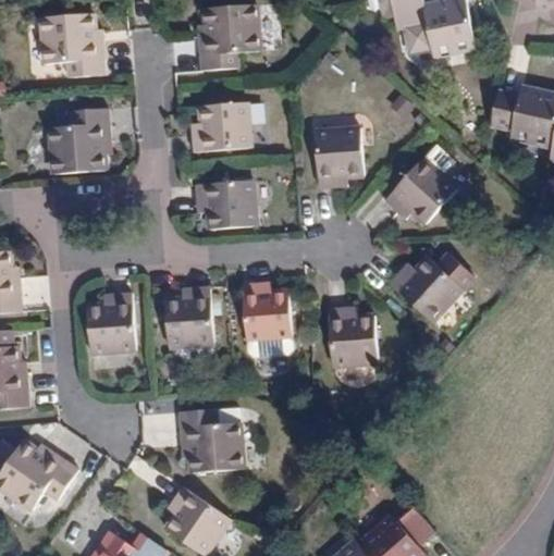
[(445,0),(422,4),(421,0),(390,0),(396,31),(427,25),(431,49),(472,41),(464,0),(445,0)]
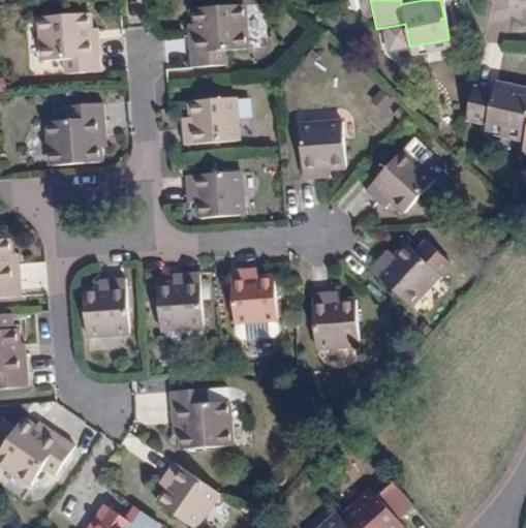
[(194,26),(194,35),(188,36),(191,69),(223,65),(222,52),(243,50),(238,6),(192,10),(194,26)]
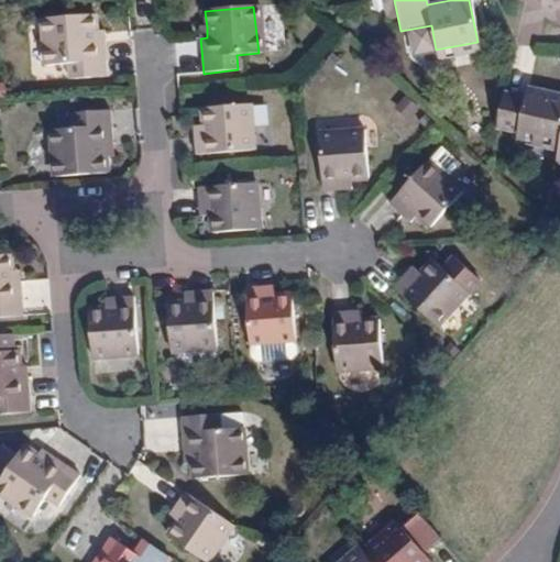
[(66,77),(105,76),(100,43),(94,43),(92,30),(90,15),(39,20),(42,65),(65,64),(66,77)]
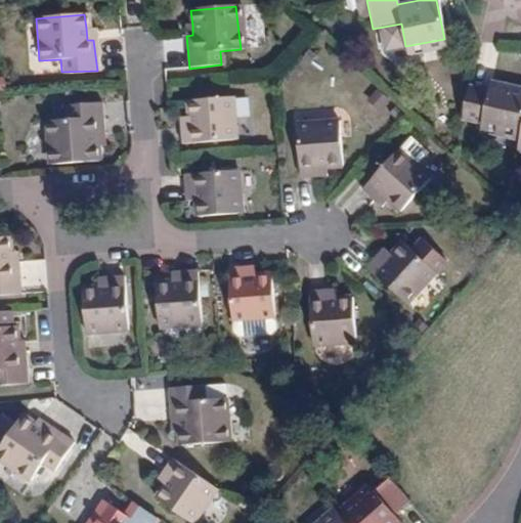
[(407,56),(446,48),(444,39),(405,46),(407,56)]
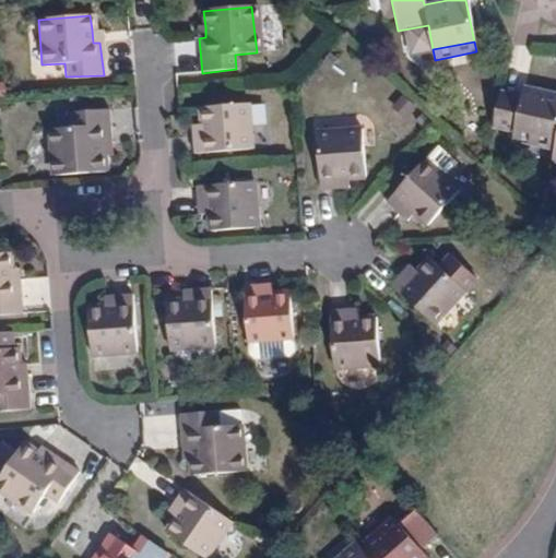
[(496,86),(491,126),(508,130),(545,146),(555,150),(555,92),(512,93),(496,86)]
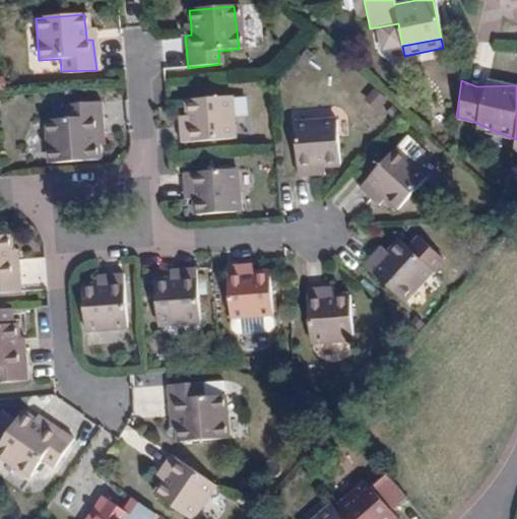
[(228,95),(182,100),(184,116),(185,124),(178,125),(180,140),(231,137),(228,95)]
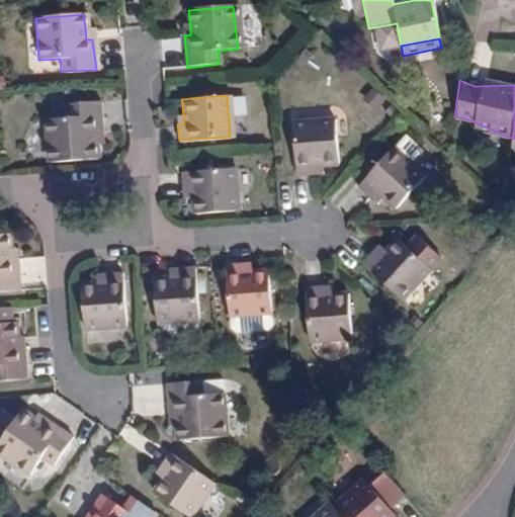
[(94,146),(93,135),(99,134),(97,102),(63,105),(64,118),(44,119),(47,163),(94,160),(94,146)]
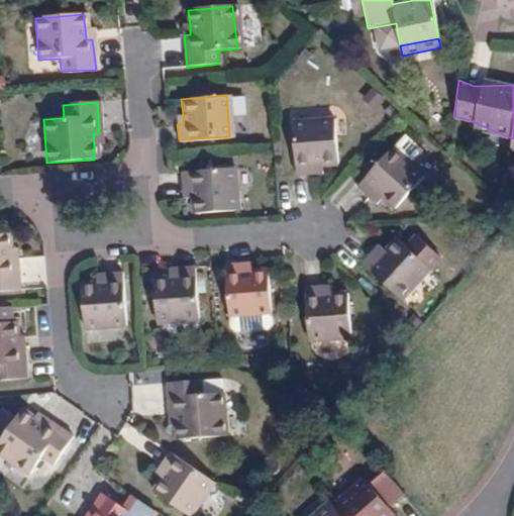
[(290,122),(292,175),(308,174),(308,167),(317,167),(334,167),(334,121),(290,122)]
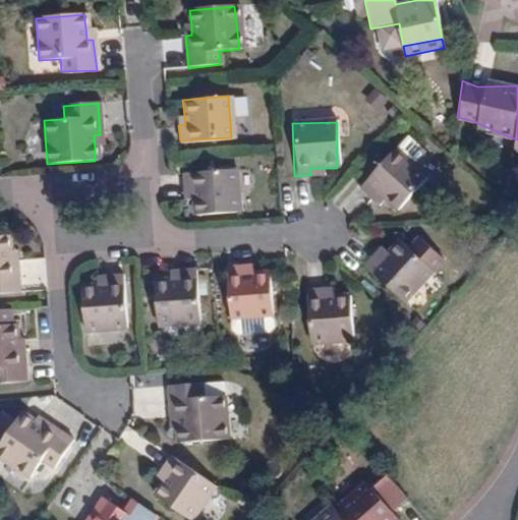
[(392,148),(358,187),(371,198),(377,192),(385,199),(397,211),(426,177),(392,148)]
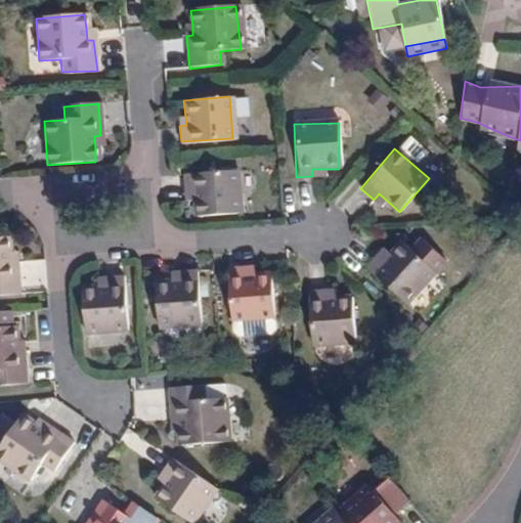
[(235,171),(184,174),(185,190),(193,190),(194,202),(194,217),(239,214),(235,171)]
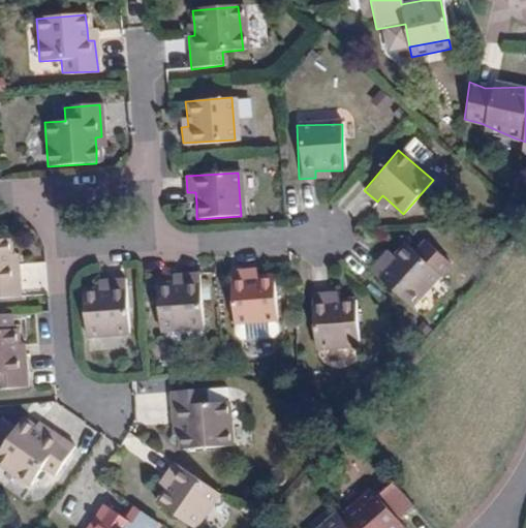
[(187,192),(188,204),(196,204),(195,192),(187,192)]
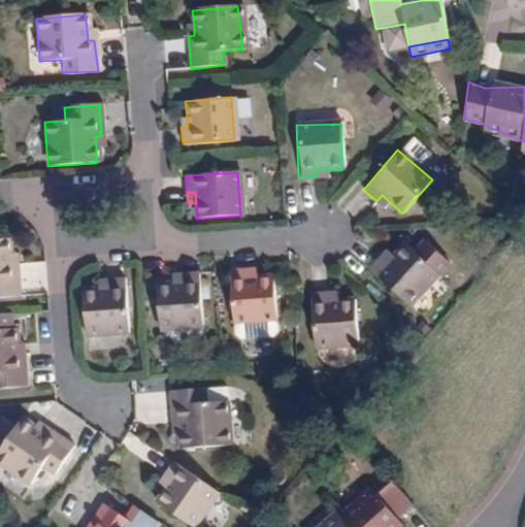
[(376,201),(385,207),(390,202),(382,195),(376,201)]
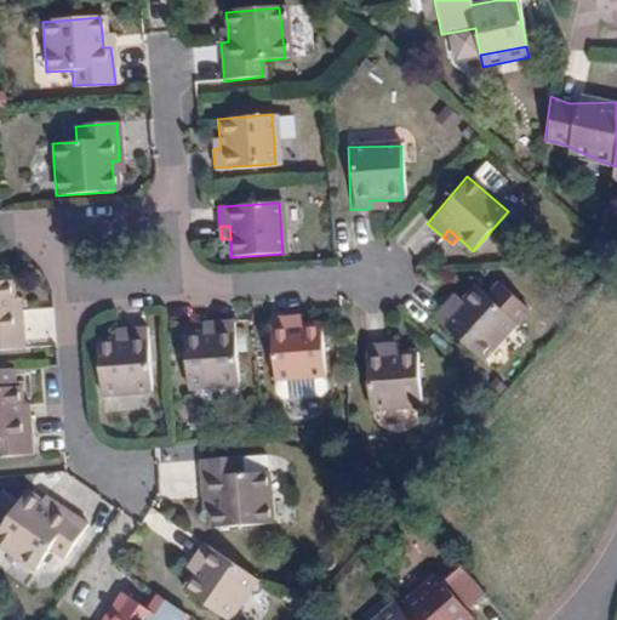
[(0,348),(17,347),(15,307),(7,308),(6,297),(6,280),(0,280),(0,348)]
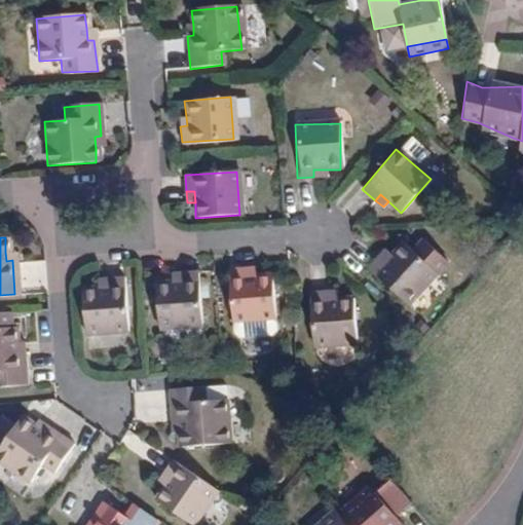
[(414,251),(403,241),(390,256),(384,263),(379,260),(370,271),(408,306),(448,260),(424,238),(414,251)]
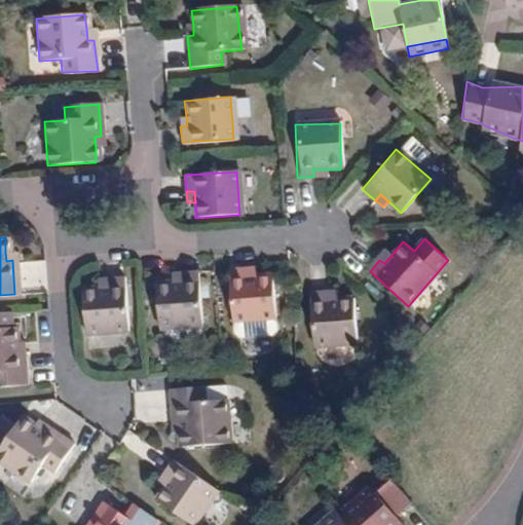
[(390,256),(385,251),(379,260),(384,263),(390,256)]
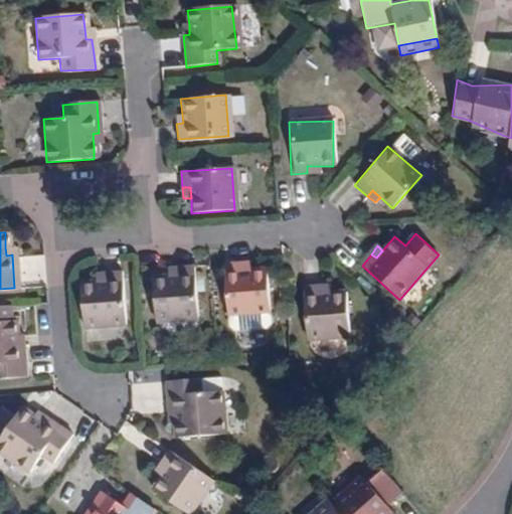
[(251,271),(240,272),(239,265),(225,266),(229,315),(273,312),(268,271),(251,271)]
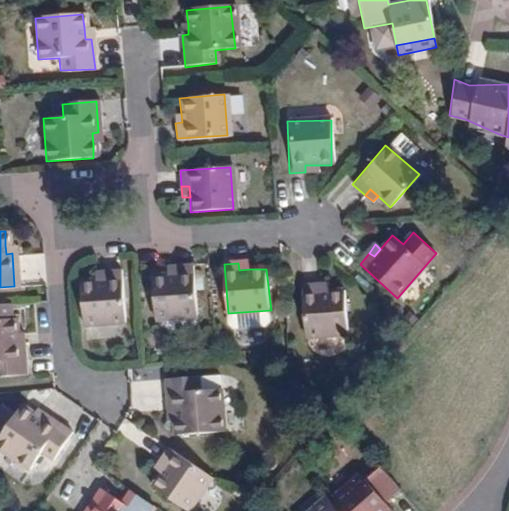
[(196,316),(192,267),(176,268),(177,275),(167,275),(151,277),(155,319),(196,316)]
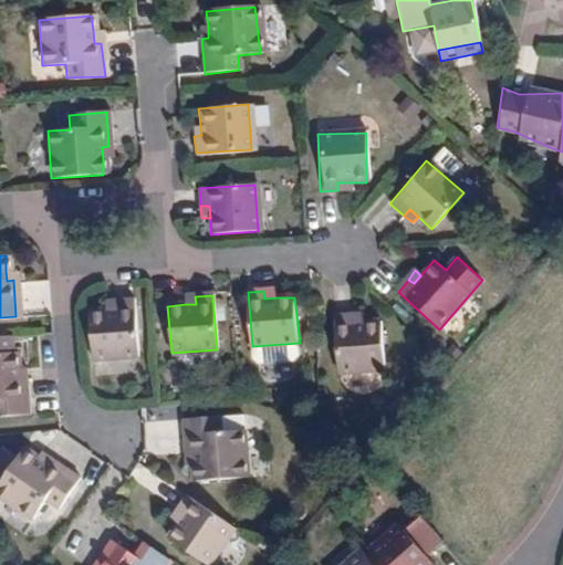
[(137,355),(133,302),(115,303),(115,311),(105,311),(89,312),(92,358),(137,355)]
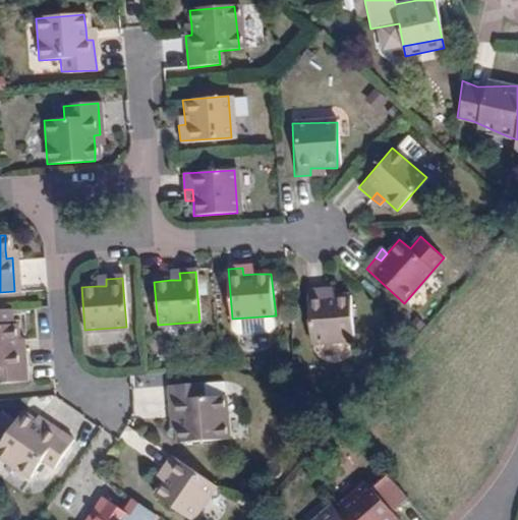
[(332,293),(323,293),(323,287),(306,288),(311,339),(353,335),(348,292),(332,293)]
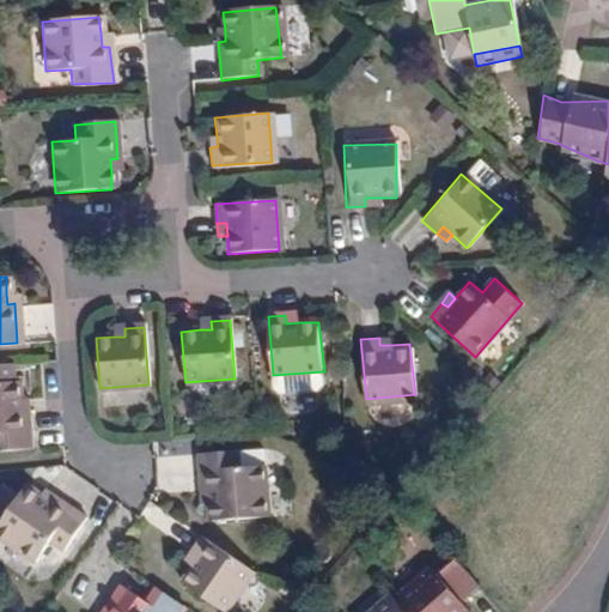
[(17,408),(16,397),(14,380),(11,380),(10,362),(0,362),(0,447),(29,446),(25,407),(17,408)]
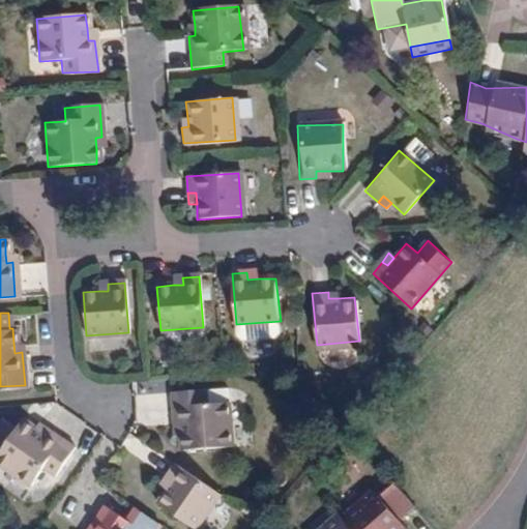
[(22,352),(21,342),(13,343),(15,353),(22,352)]
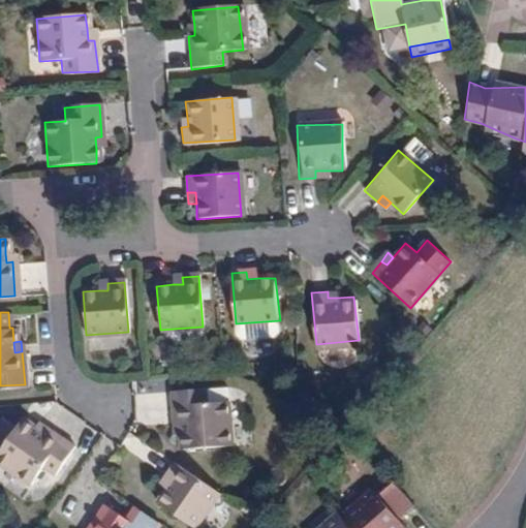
[(198,392),(164,394),(166,426),(175,426),(175,436),(176,448),(224,446),(221,403),(199,404),(198,392)]
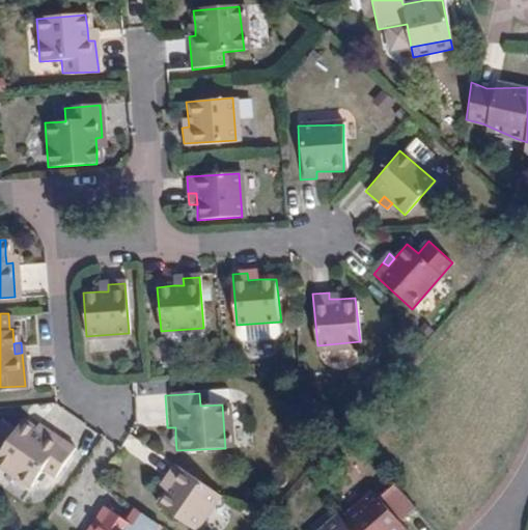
[(53,476),(73,448),(45,429),(40,437),(31,429),(21,423),(0,452),(0,466),(29,486),(42,469),(53,476)]
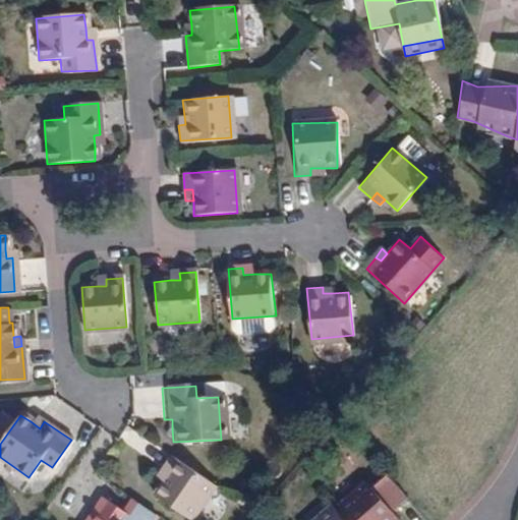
[(44,421),(35,415),(31,421),(40,428),(44,421)]
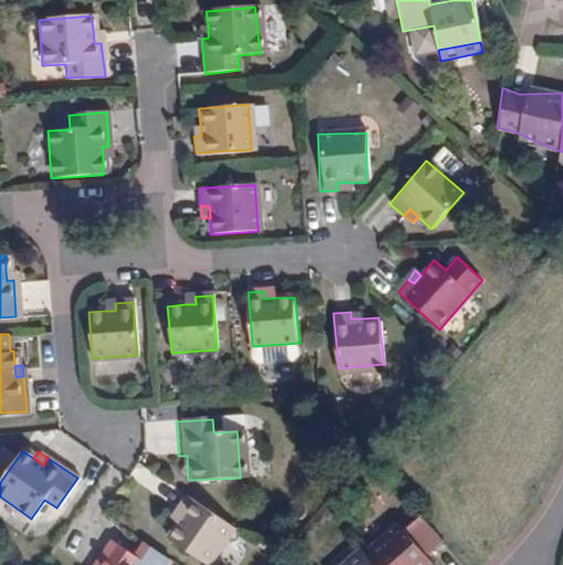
[(178,456),(179,467),(187,467),(187,456),(178,456)]
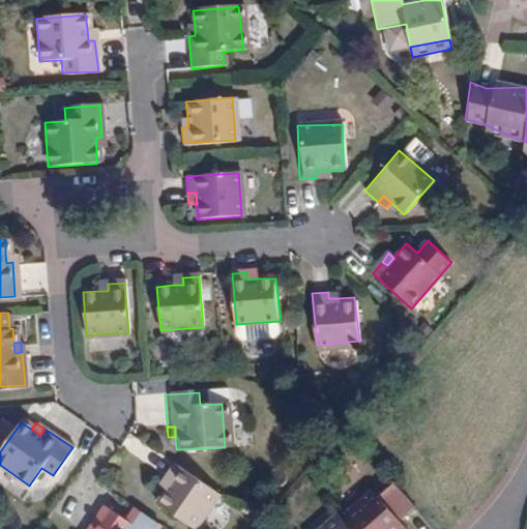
[(155,501),(192,526),(215,491),(173,461),(164,475),(169,480),(164,488),(155,501)]
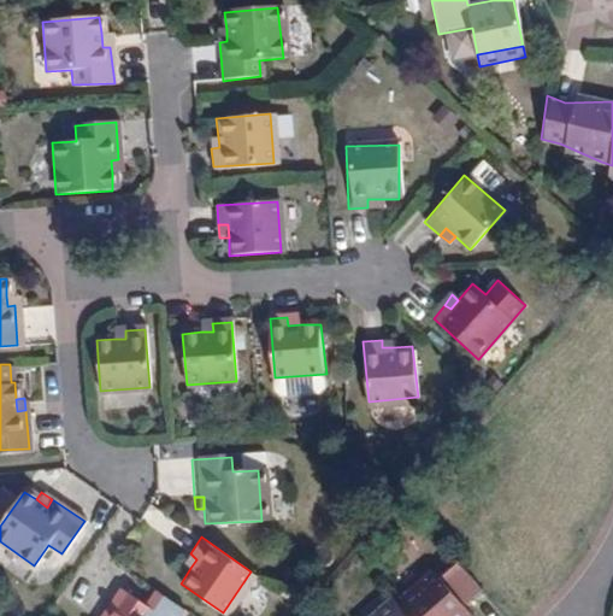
[(190,553),(183,564),(190,568),(196,559),(190,553)]
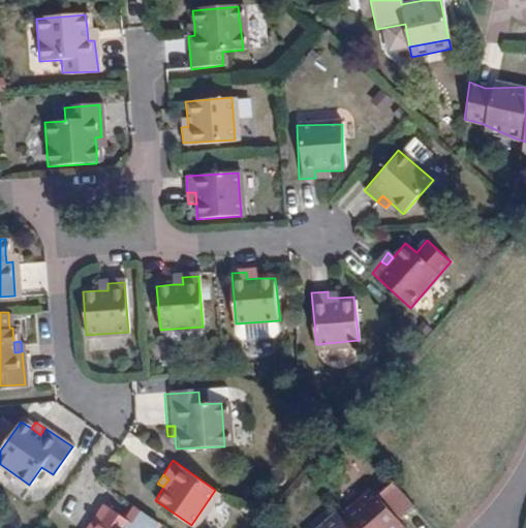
[(391,527),(399,521),(397,518),(411,505),(392,482),(376,495),(371,490),(340,515),(350,527),(391,527)]
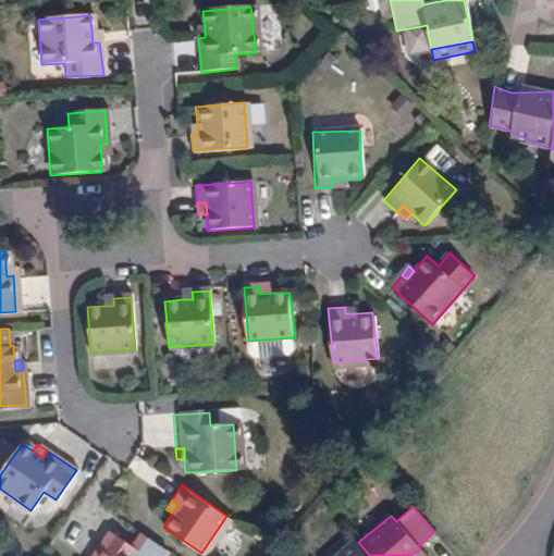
[(136,555),(140,550),(109,528),(90,555),(93,555),(136,555)]
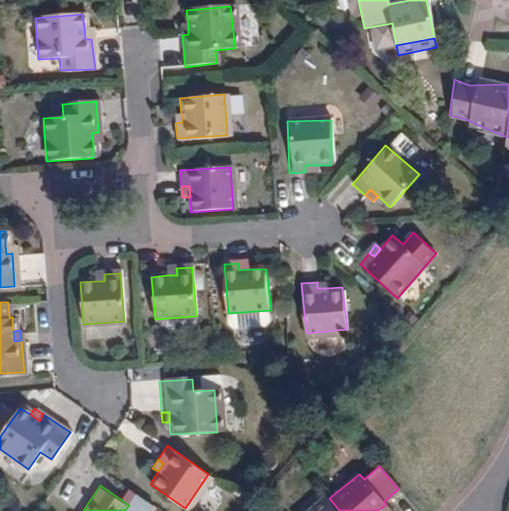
[(339,510),(329,498),(325,495),(305,510),(339,510)]
